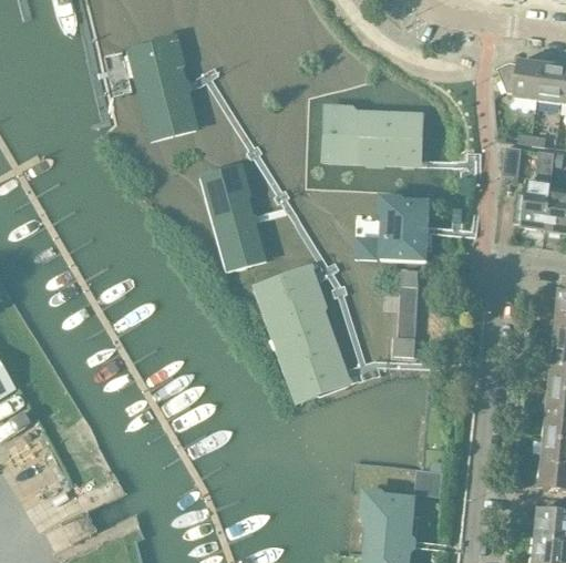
[(541,62),(516,60),(515,64),(507,63),(495,69),(505,92),(512,93),(512,96),(536,100),(541,62)]
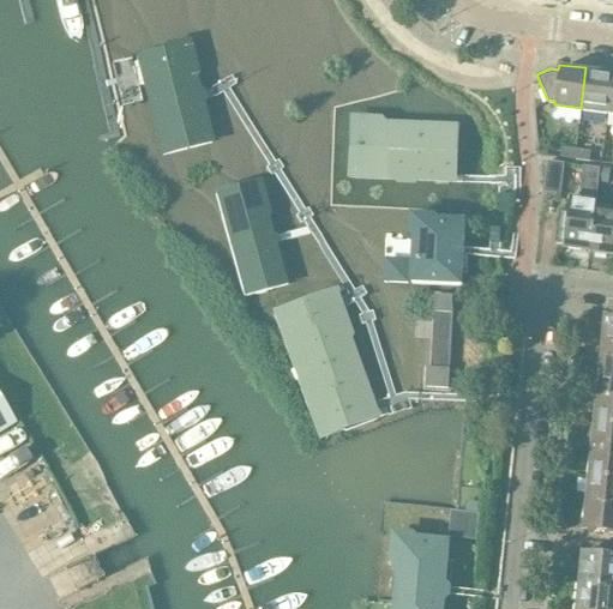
[(612,71),(586,67),(581,108),(607,112),(612,71)]
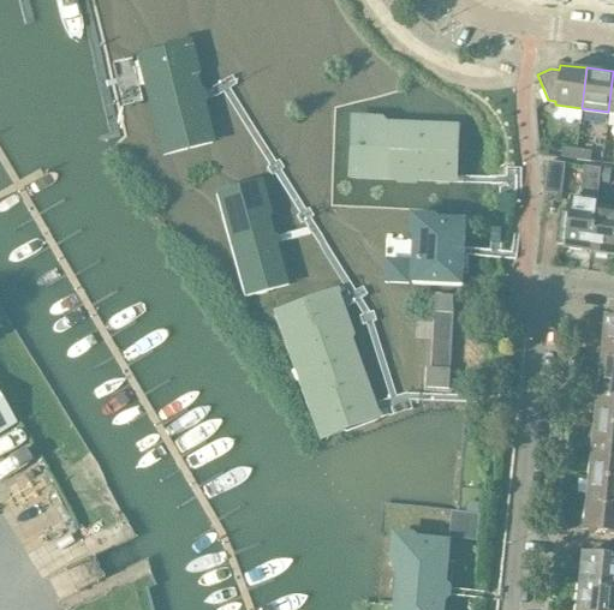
[(212,81),(212,71),(202,71),(202,81),(212,81)]
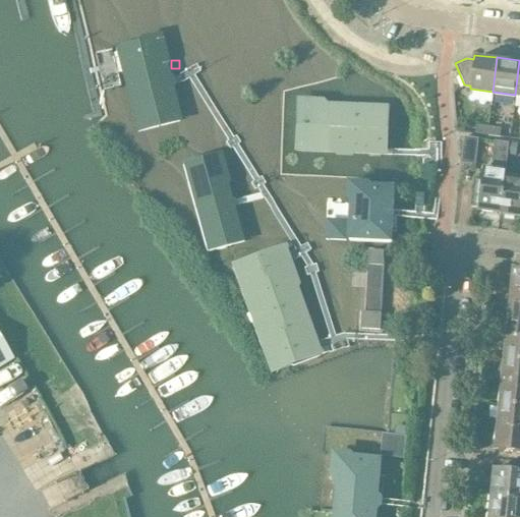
[(177,111),(185,111),(185,103),(177,103),(177,111)]
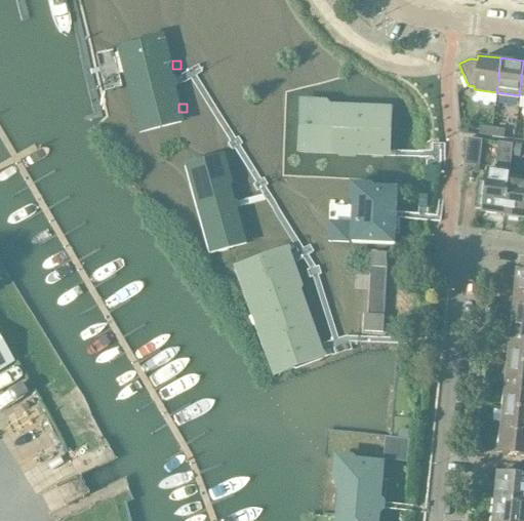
[(480,124),(479,132),(491,134),(492,125),(480,124)]
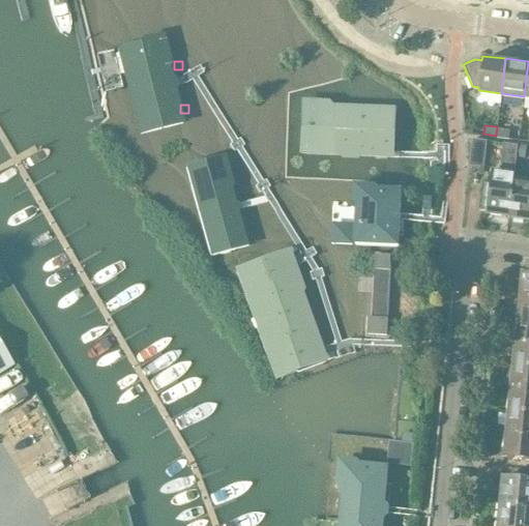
[(509,128),(497,126),(496,136),(508,137),(509,128)]
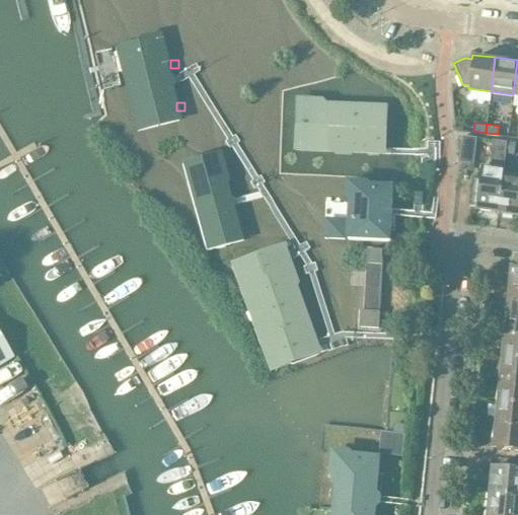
[(476,136),(462,134),(458,160),(472,162),(476,136)]
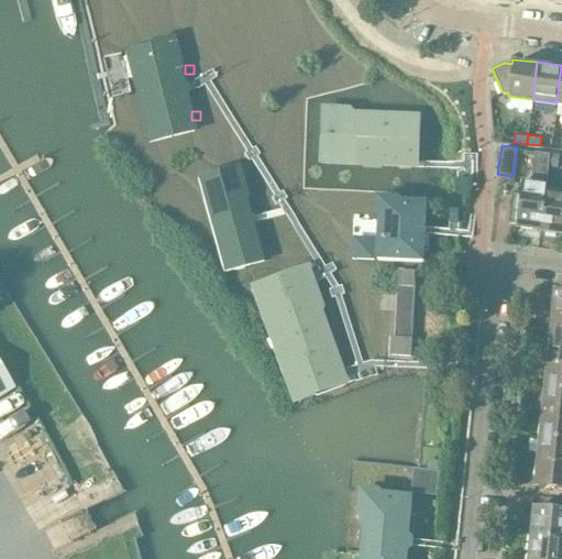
[(330,155),(339,155),(339,146),(330,146),(330,155)]
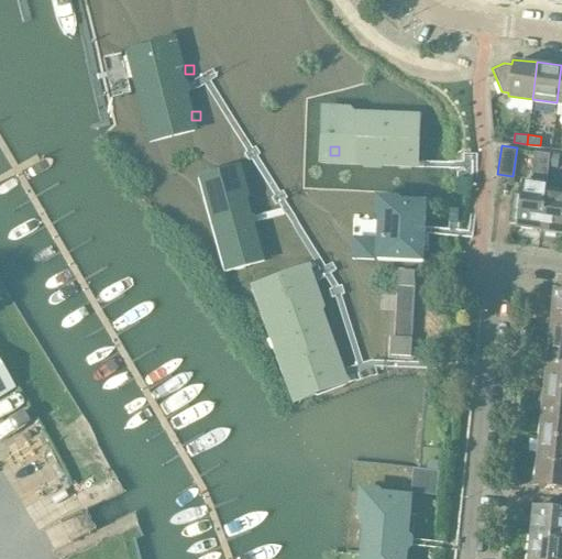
[(548,165),(550,152),(538,151),(537,164),(548,165)]
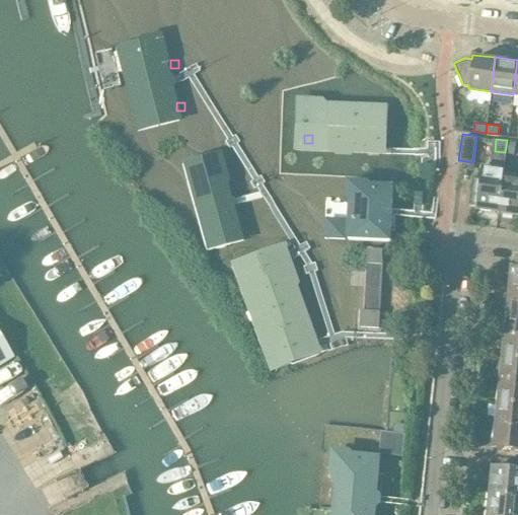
[(512,156),(514,141),(507,140),(505,152),(505,155),(512,156)]
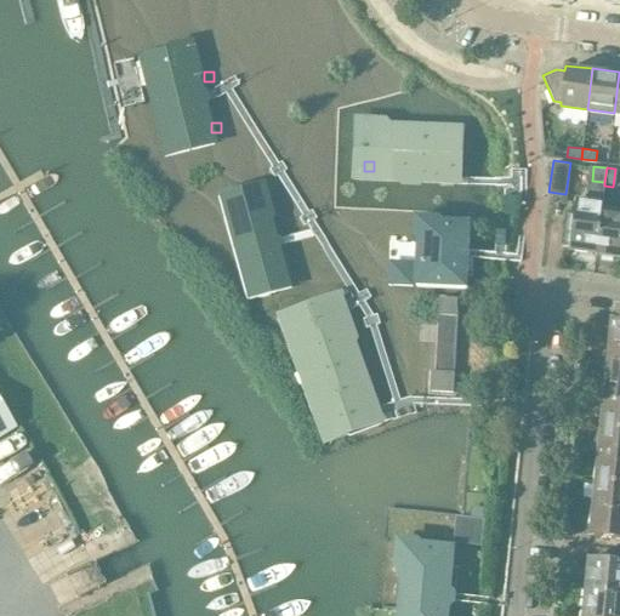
[(584,201),(575,200),(574,210),(564,209),(561,244),(569,245),(569,246),(595,250),(601,210),(603,195),(585,193),(584,201)]
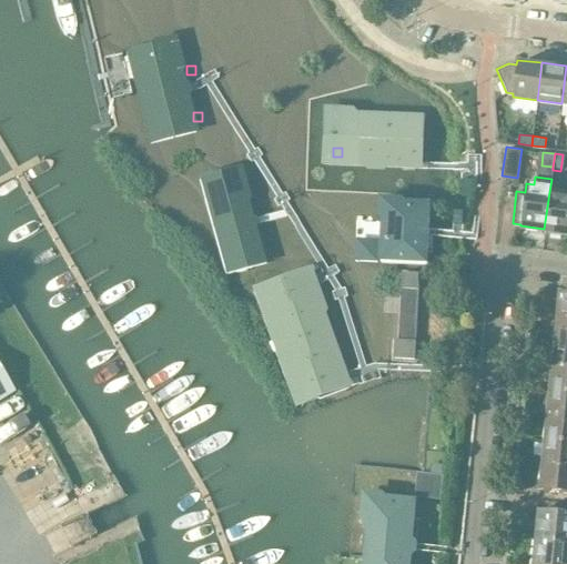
[(560,192),(553,191),(549,192),(544,229),(547,229),(548,231),(566,233),(566,194),(563,194),(560,192)]
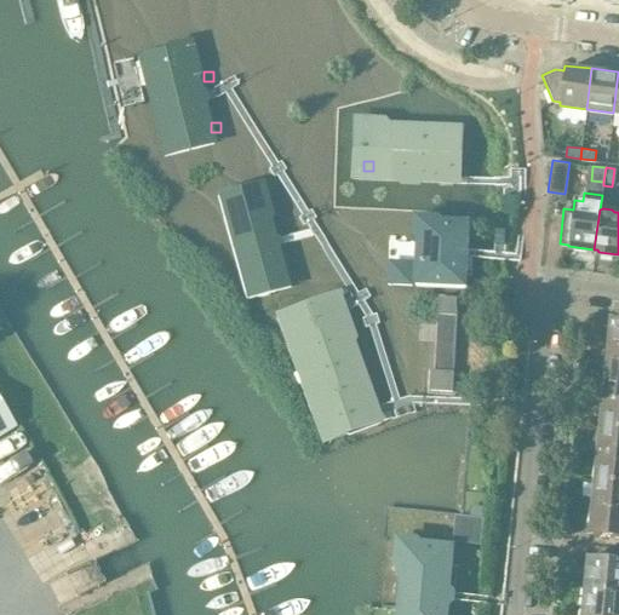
[(286,231),(286,222),(276,222),(276,231),(286,231)]
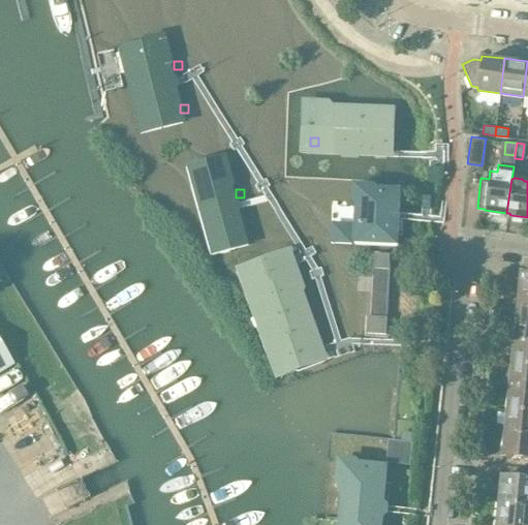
[(401,212),(409,212),(409,204),(401,204),(401,212)]
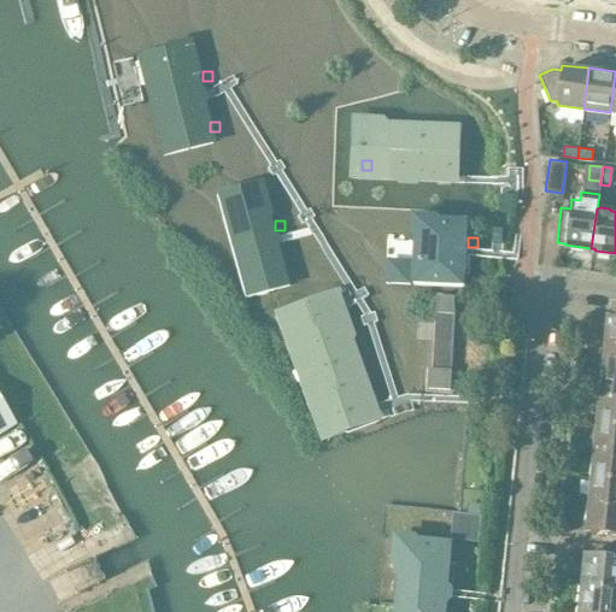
[(320,300),(320,290),(310,290),(310,300),(320,300)]
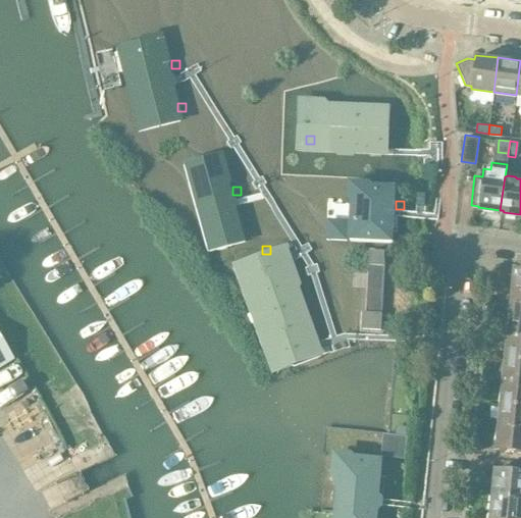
[(368,246),(365,326),(382,327),(385,247),(368,246)]
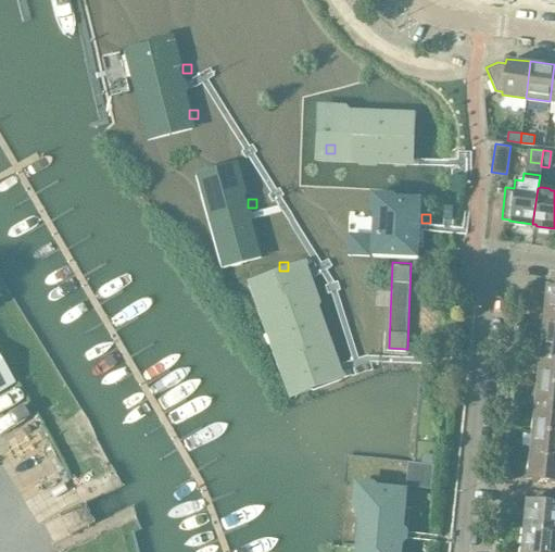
[(305,279),(305,271),(297,271),(297,279),(305,279)]
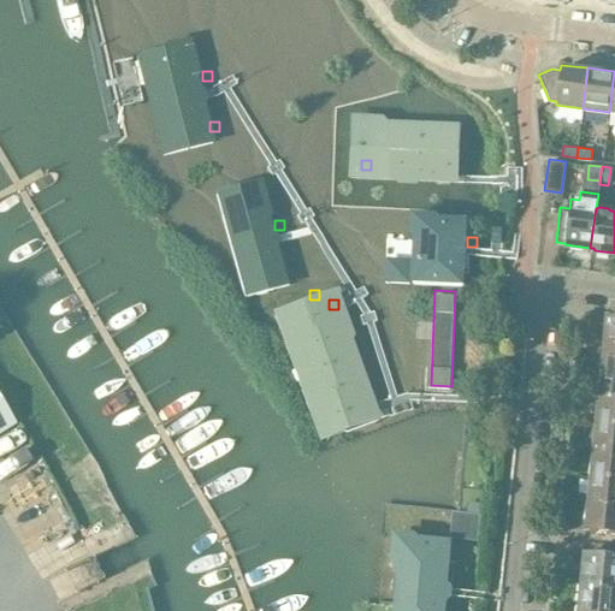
[(338,319),(338,309),(329,309),(329,319),(338,319)]
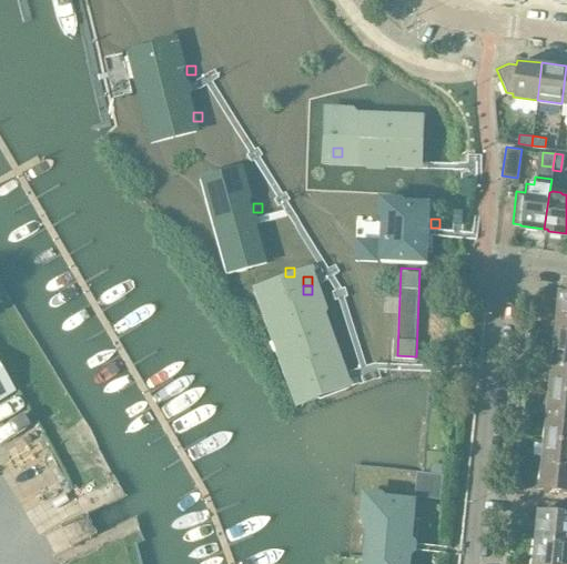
[(566,290),(559,290),(559,299),(556,301),(555,311),(557,313),(557,315),(566,316),(566,290)]
